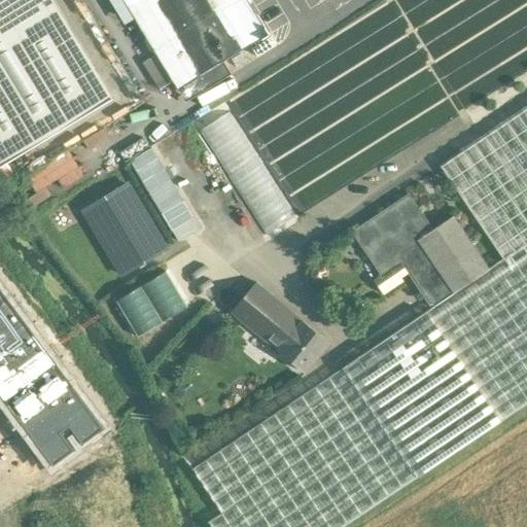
[(0,0),(0,166),(113,98),(53,0),(0,0)]
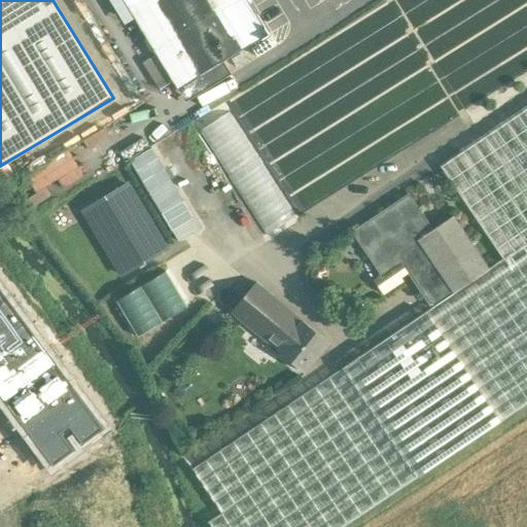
[(223,62),(270,33),(249,0),(126,0),(180,89),(223,62)]
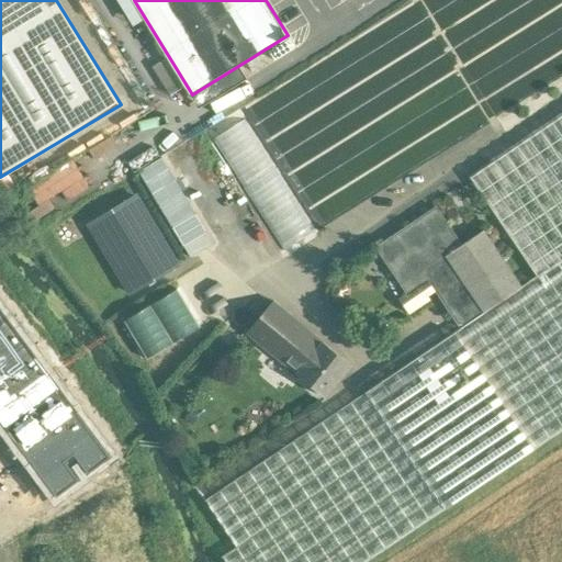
[(561,57),(561,0),(479,0),(478,42),(462,21),(456,25),(448,0),(434,0),(405,20),(409,34),(414,32),(428,85),(417,85),(415,86),(402,68),(403,48),(346,45),(245,114),(311,210),(484,91),(482,80),(473,86),(474,55),(540,58),(540,57),(561,57)]
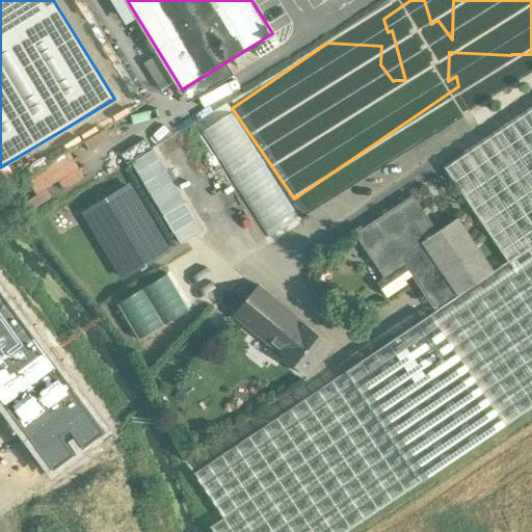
[(225,62),(182,89),(179,90),(187,103),(233,75),(225,62)]
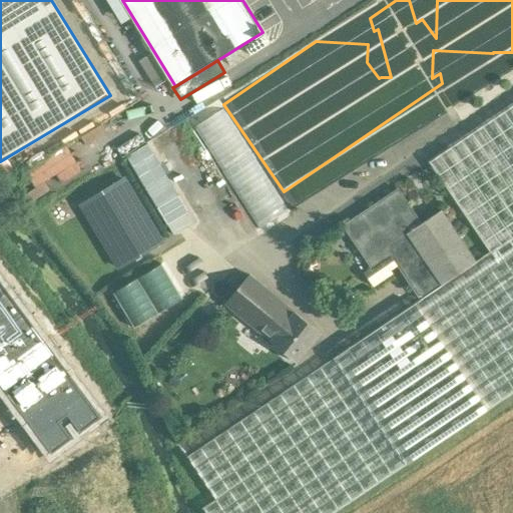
[(512,105),(429,162),(490,252),(475,262),(476,263),(421,300),(415,304),(487,411),(512,393),(512,105)]
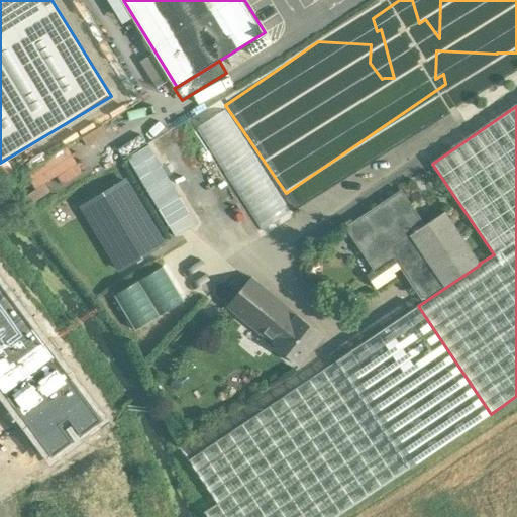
[(262,231),(291,212),(225,110),(195,128),(262,231)]
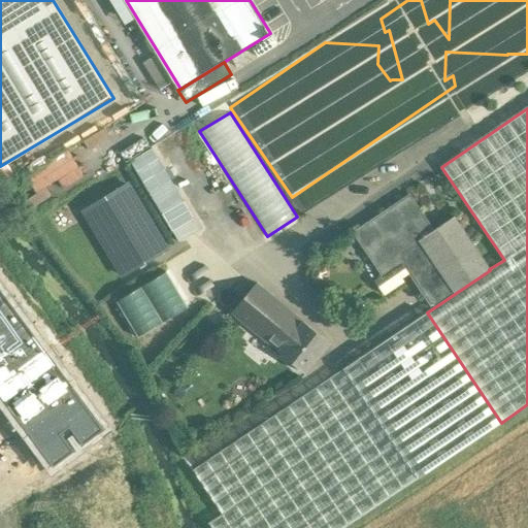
[(60,185),(79,175),(67,151),(22,172),(30,191),(57,178),(60,185)]
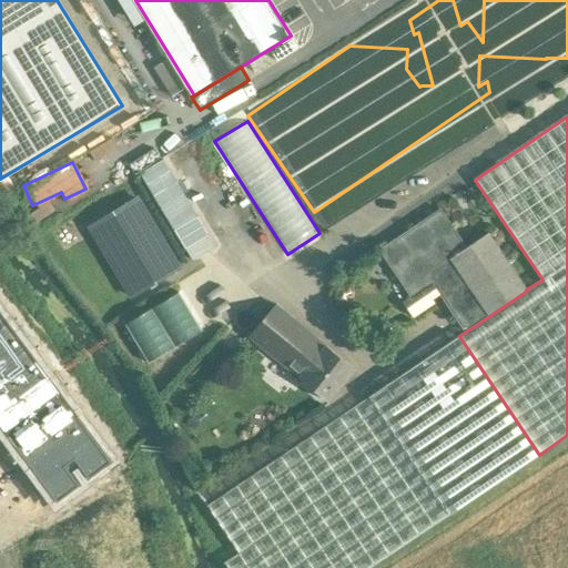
[(179,267),(138,200),(90,227),(131,296),(179,267)]
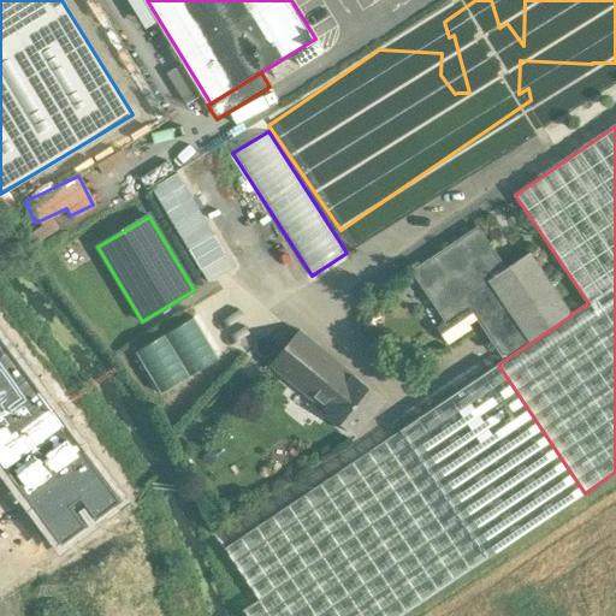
[(478,227),(413,272),(446,321),(469,307),(478,319),(544,274),(529,253),(505,270),(478,227)]
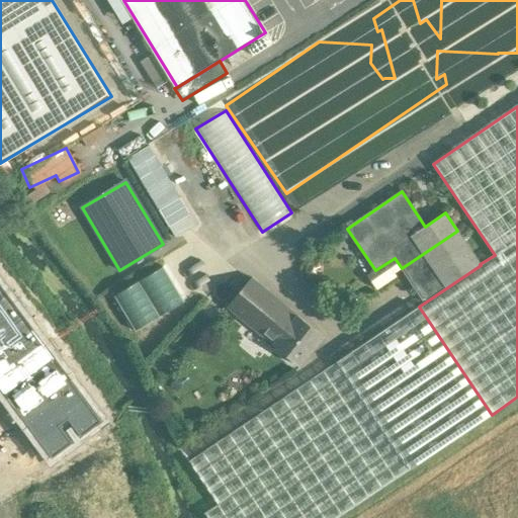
[(457,231),(402,268),(425,303),(481,265),(480,264),(457,231)]
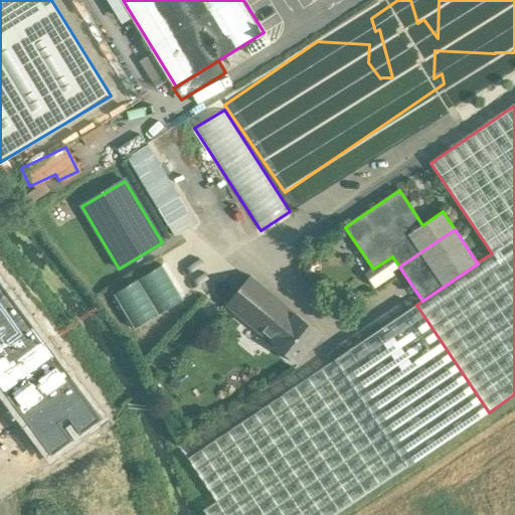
[(373,269),(367,274),(373,284),(399,267),(392,256),(373,269)]
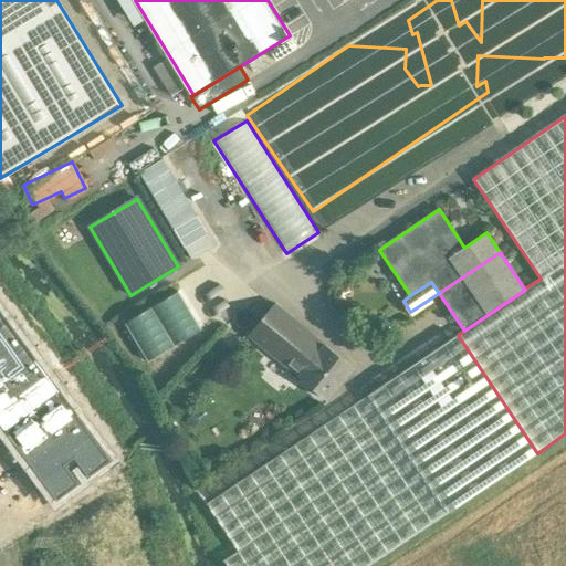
[(117,461),(0,303),(0,438),(53,510),(117,461)]
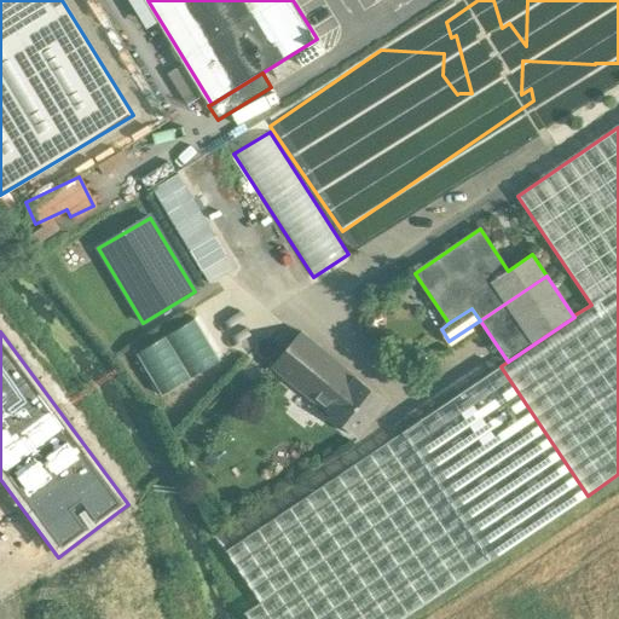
[(385,403),(301,334),(273,366),(358,437),(385,403)]
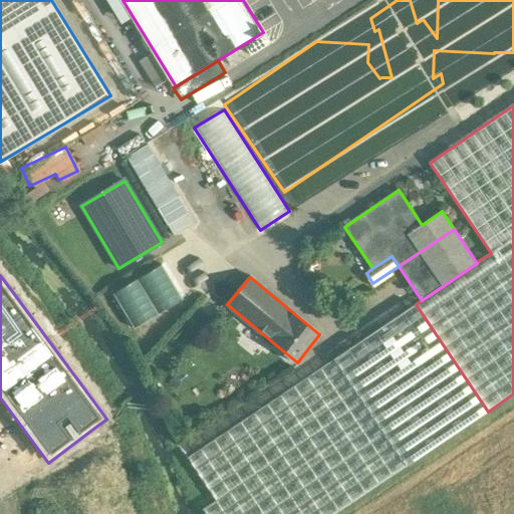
[(169,301),(140,328),(157,347),(187,319),(169,301)]
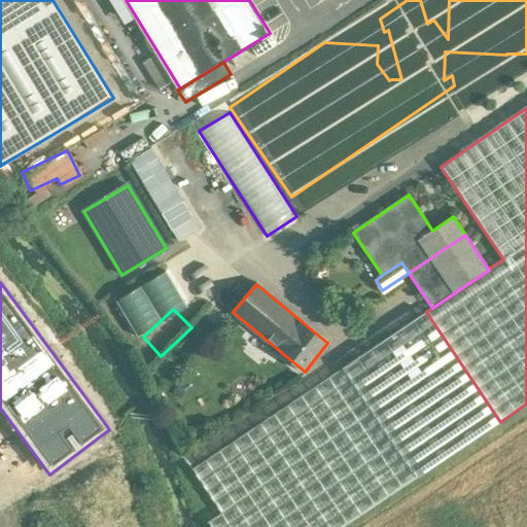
[(426,312),(344,367),(418,478),(500,422),(426,312)]
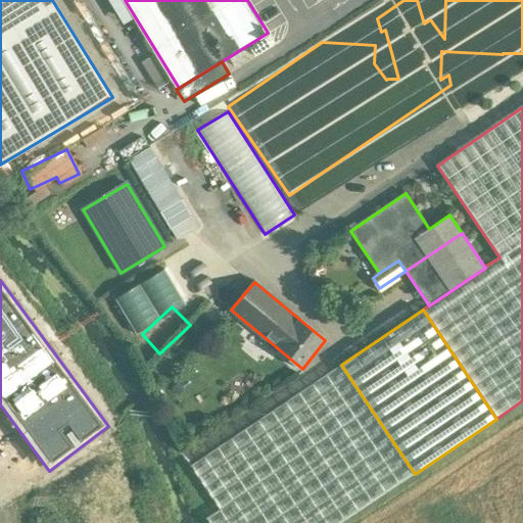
[(341,365),(191,465),(220,509),(206,518),(209,522),(340,522),(415,474),(341,365)]
